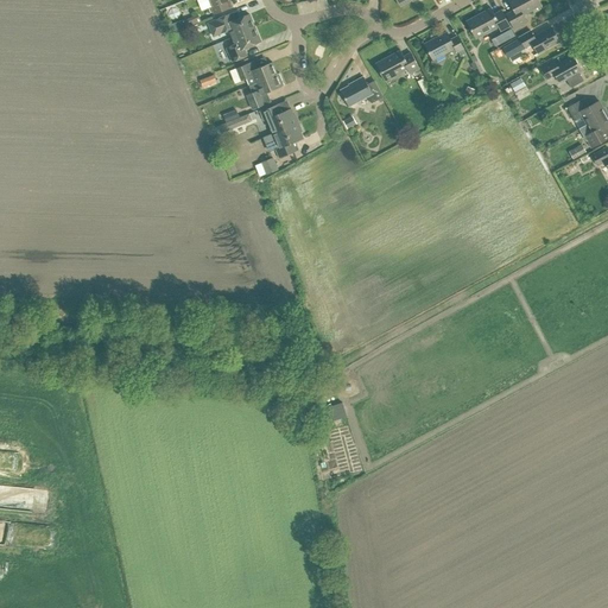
[(195,0),(201,18),(211,14),(207,0),(195,0)]
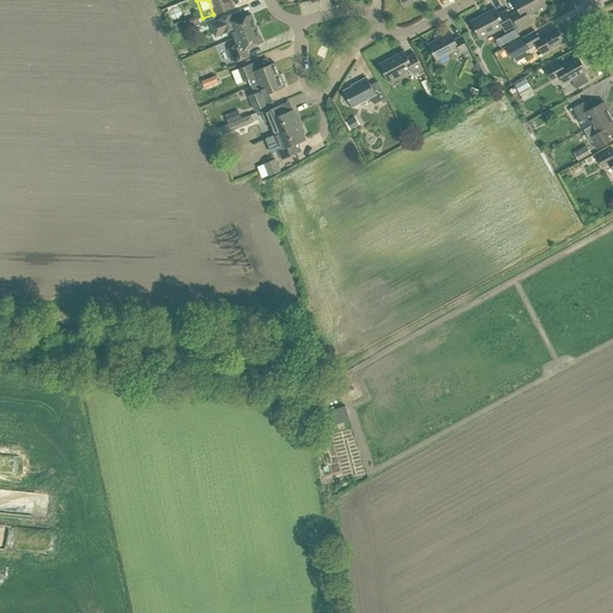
[(211,0),(217,13),(235,6),(232,0),(211,0)]
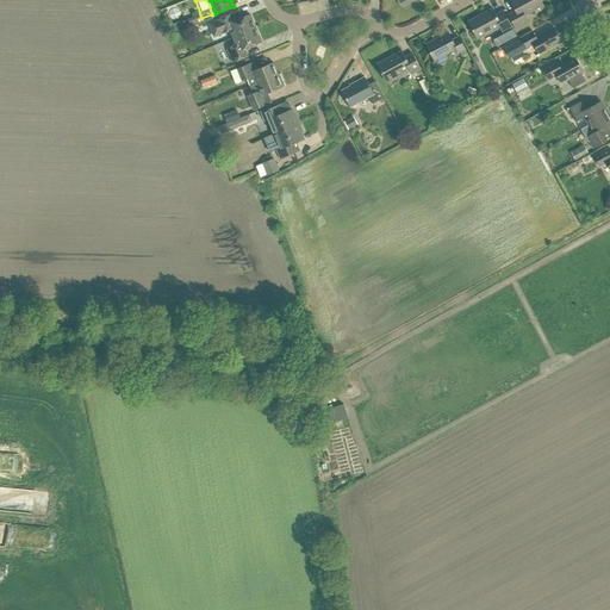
[(543,5),(540,0),(510,0),(516,10),(508,13),(516,29),(529,22),(524,14),(543,5)]
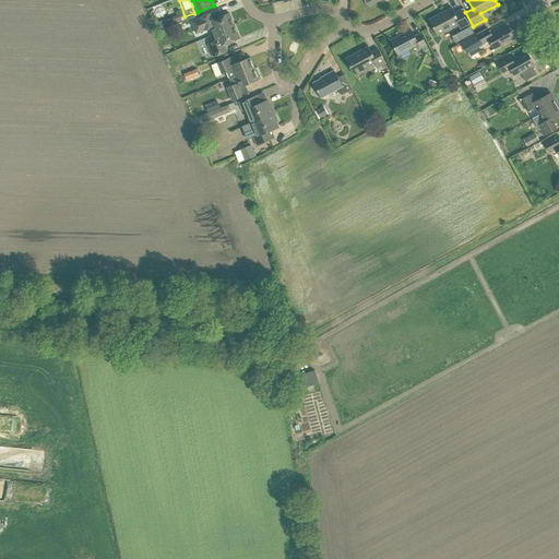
[(455,12),(452,7),(429,19),(438,34),(459,23),(461,27),(470,23),(462,9),(455,12)]
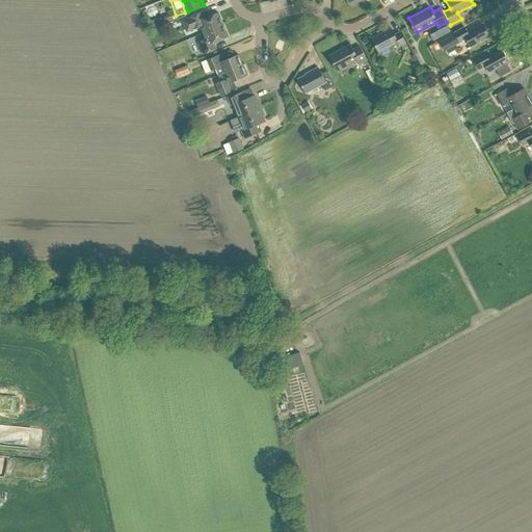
[(202,26),(204,32),(223,24),(218,11),(204,18),(201,12),(182,20),(187,32),(202,26)]
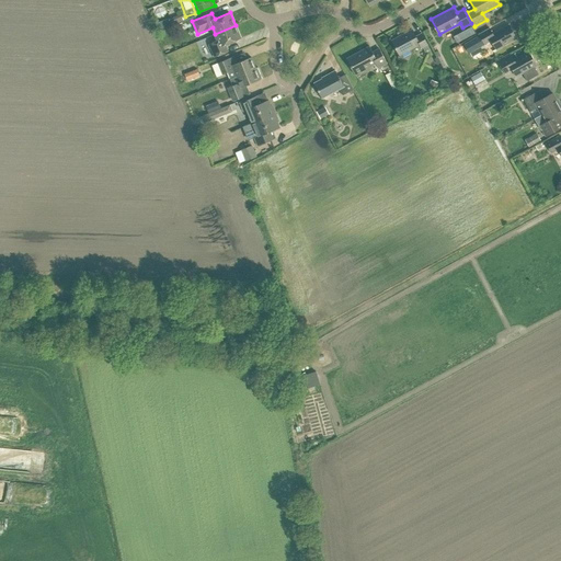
[(178,15),(170,19),(173,25),(181,22),(178,15)]
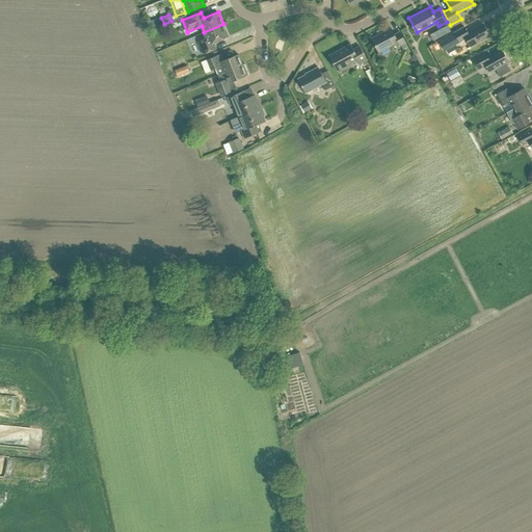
[(467,38),(471,47),(489,36),(482,23),(467,32),(464,27),(454,32),(455,34),(459,43),(467,38)]
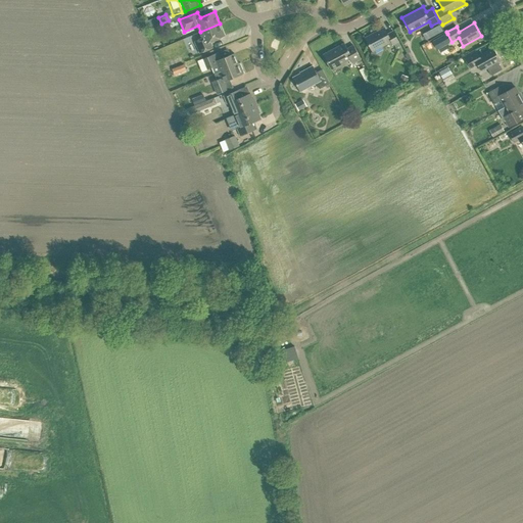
[(220,24),(200,32),(203,38),(195,41),(200,52),(212,47),(209,41),(225,36),(220,24)]
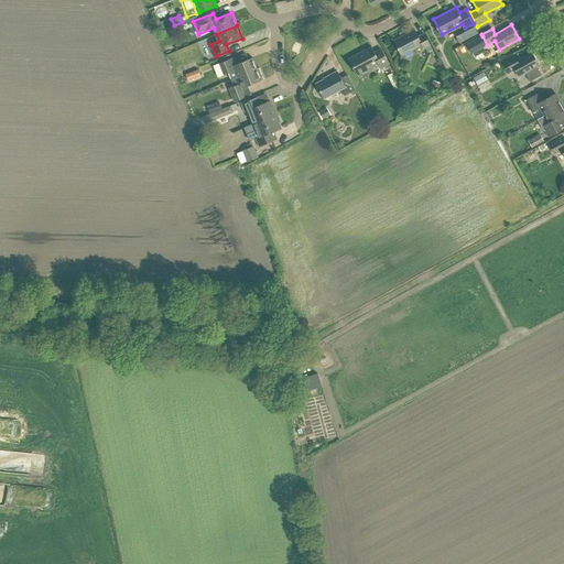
[(432,49),(430,44),(424,33),(419,36),(414,29),(393,40),(402,55),(422,44),(424,47),(425,47),(427,51),(432,49)]
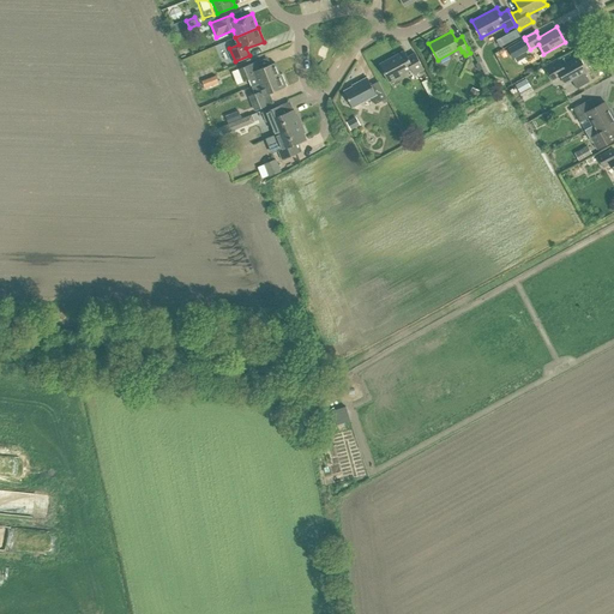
[(517,40),(513,31),(506,36),(510,43),(517,40)]
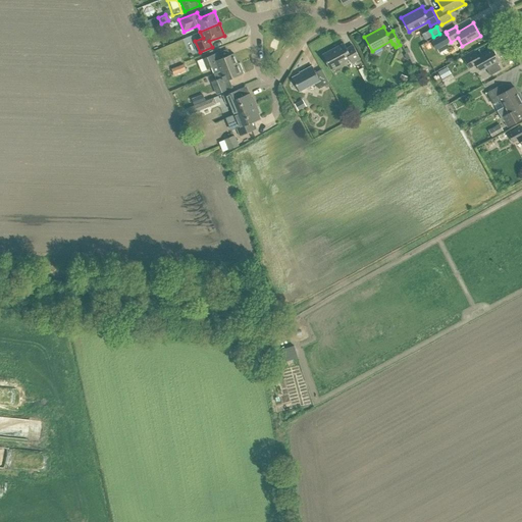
[(451,42),(447,34),(427,43),(432,51),(451,42)]
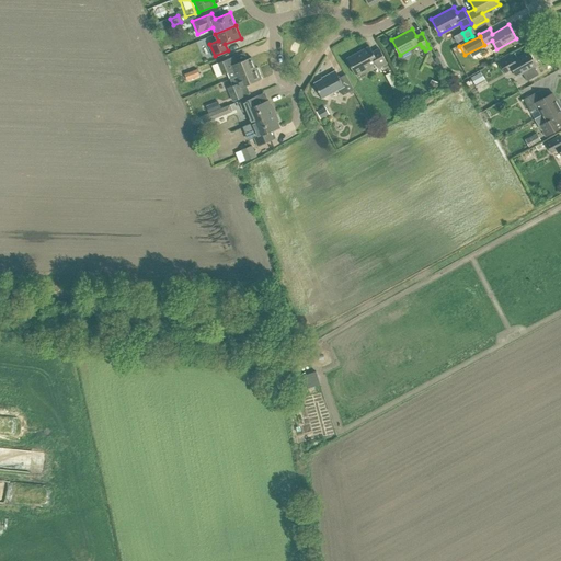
[(373,50),(369,45),(347,58),(356,73),(376,63),(378,67),(387,61),(379,47),(373,50)]
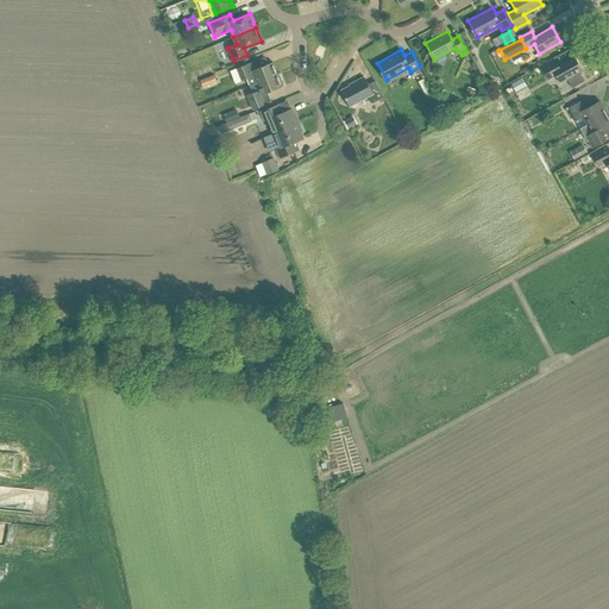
[(432,68),(454,56),(452,51),(429,63),(432,68)]
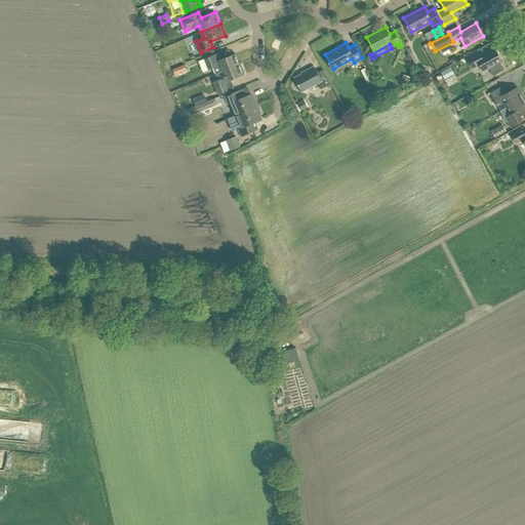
[(483,72),(489,69),(493,76),(503,70),(499,63),(502,62),(495,48),(481,56),(478,51),(467,57),(473,69),(480,65),(483,72)]
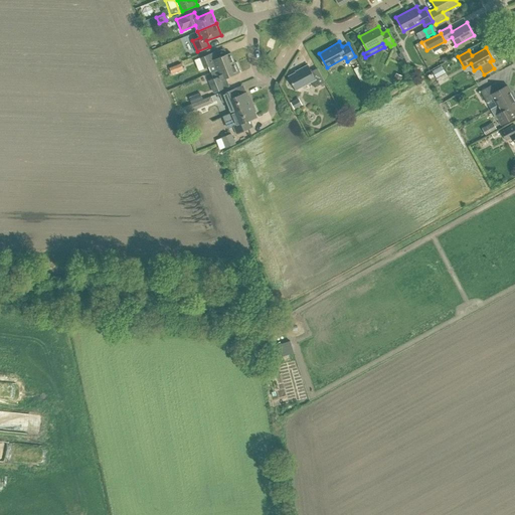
[(404,50),(398,53),(401,58),(403,57),(406,63),(410,61),(404,50)]
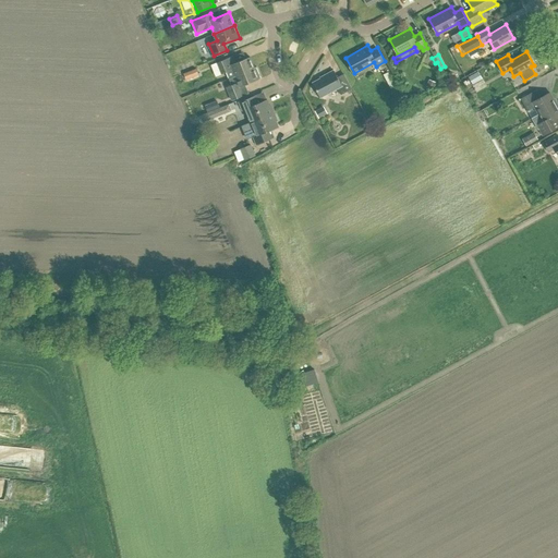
[(227,73),(229,79),(257,67),(254,68),(250,57),(237,62),(233,56),(217,62),(222,74),(227,73)]
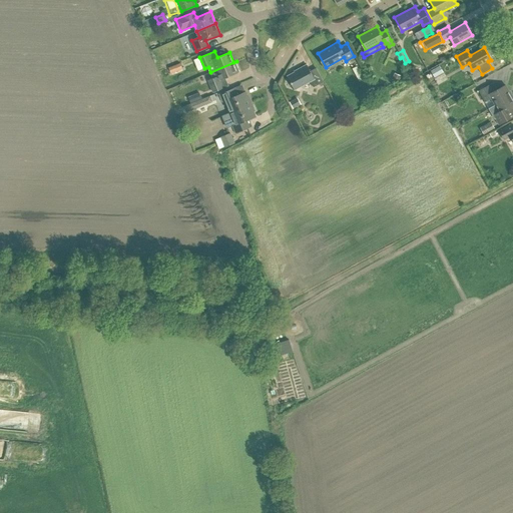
[(240,71),(236,61),(210,72),(212,78),(208,79),(213,91),(228,85),(225,78),(240,71)]
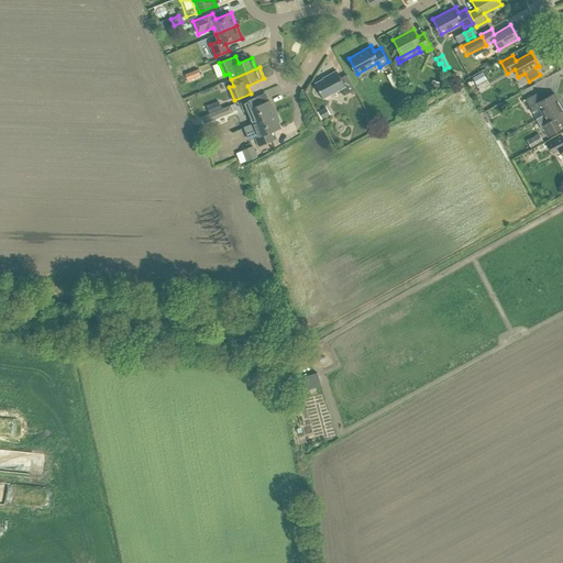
[(217,84),(223,83),(220,68),(212,70),(217,84)]
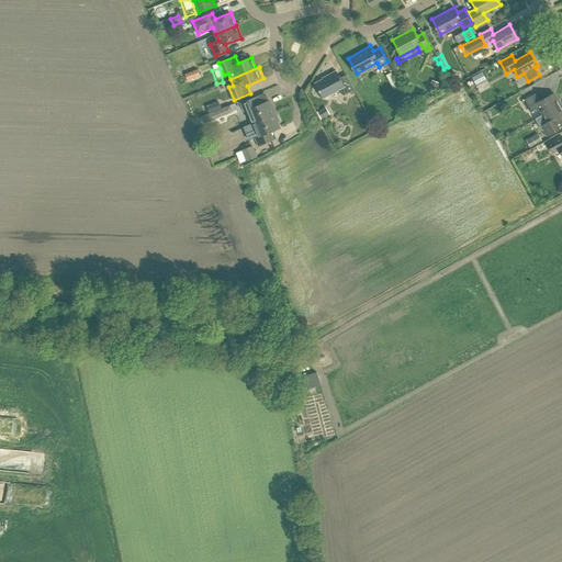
[(186,75),(188,80),(201,76),(199,69),(186,75)]
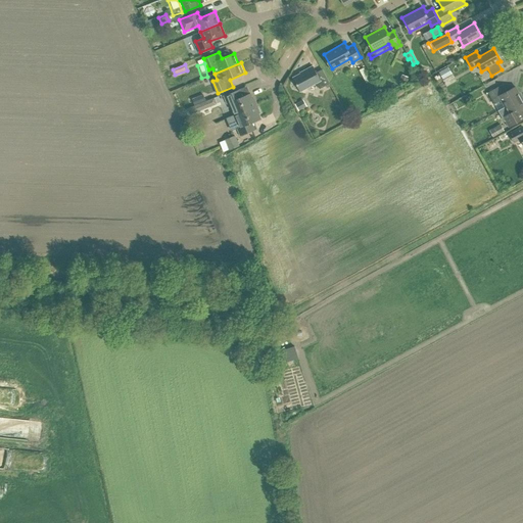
[(316,72),(313,65),(304,69),(304,70),(293,77),(300,91),(317,83),(320,88),(330,83),(322,68),(316,72)]
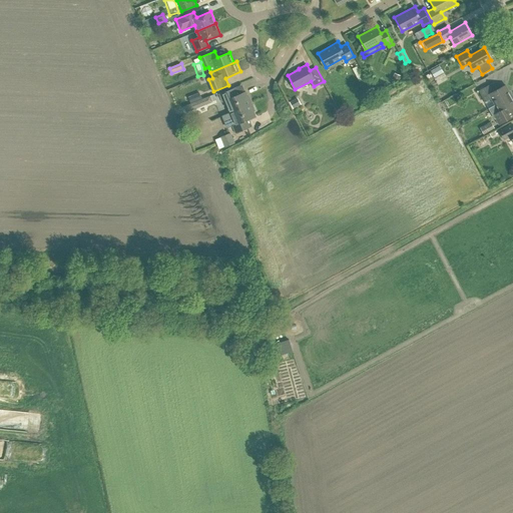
[(357,66),(353,68),(360,81),(364,79),(357,66)]
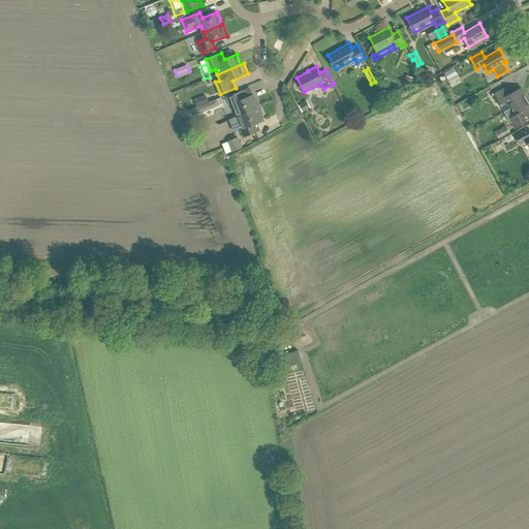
[(444,72),(448,80),(458,74),(454,68),(444,72)]
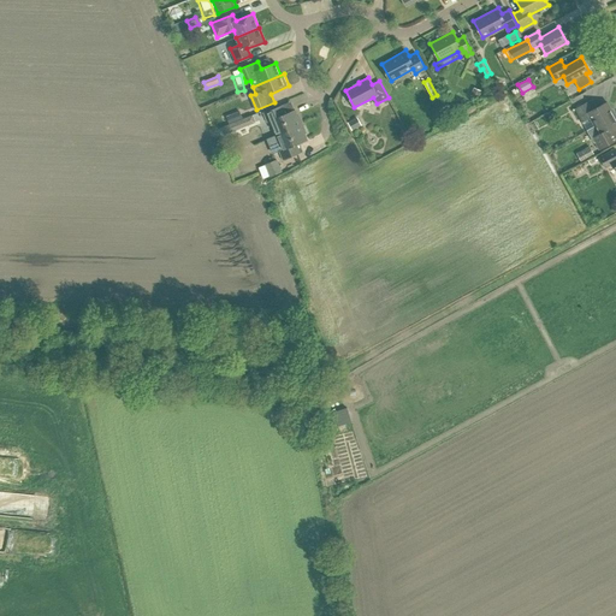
[(474,87),(471,95),(479,99),(483,90),(474,87)]
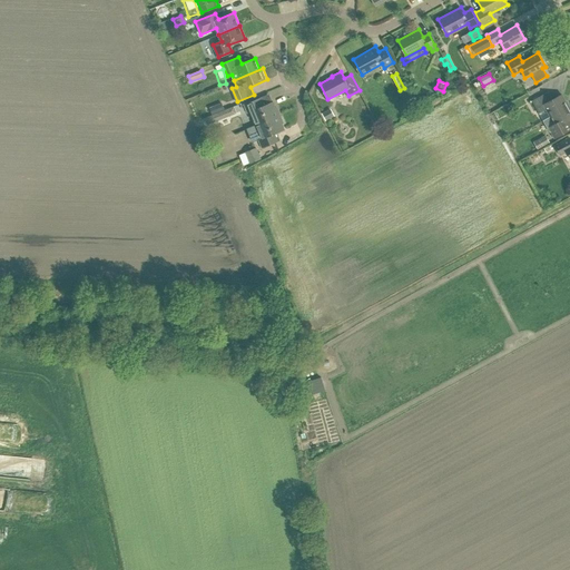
[(547,110),(551,117),(569,108),(561,95),(552,100),(548,92),(532,101),(539,114),(547,110)]
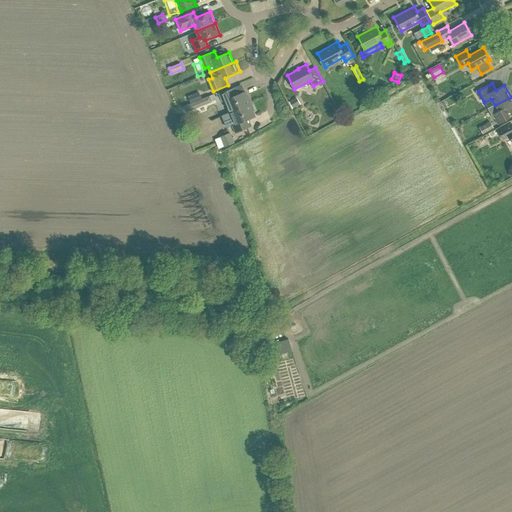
[(225,100),(230,112),(251,103),(248,95),(247,96),(245,91),(238,94),(235,87),(219,93),(222,101),(225,100)]
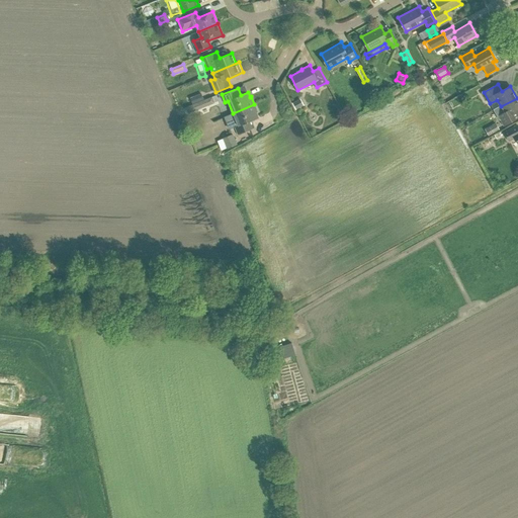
[(212,97),(198,102),(200,108),(214,103),(212,97)]
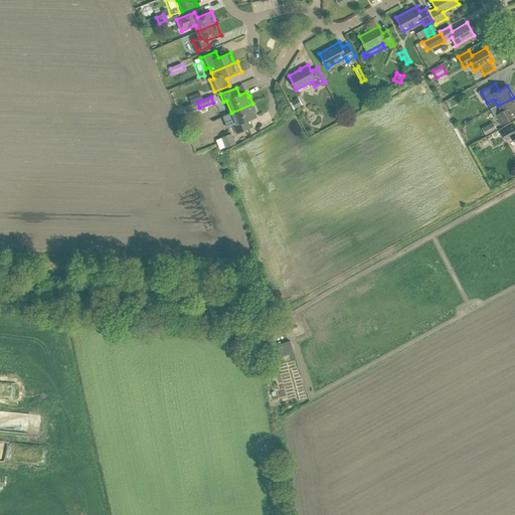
[(514,99),(514,98),(498,106),(501,113),(496,116),(502,125),(514,118),(512,113),(514,111),(514,99)]
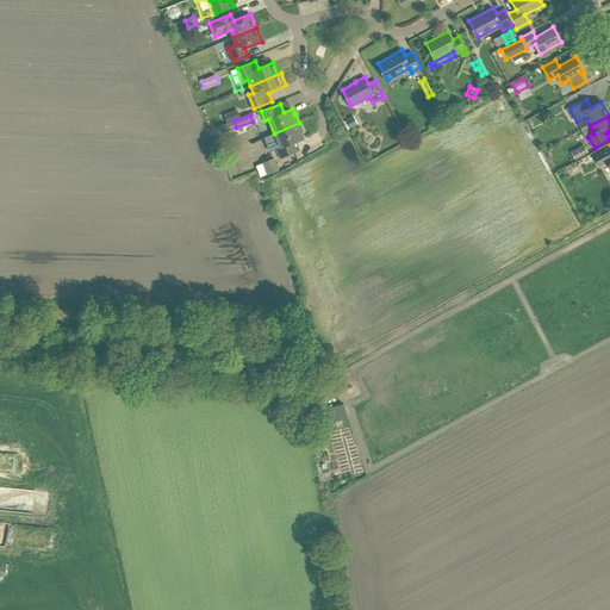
[(299,123),(274,134),(279,147),(277,148),(280,157),(299,150),(296,142),(305,138),(302,131),(303,131),(299,123)]
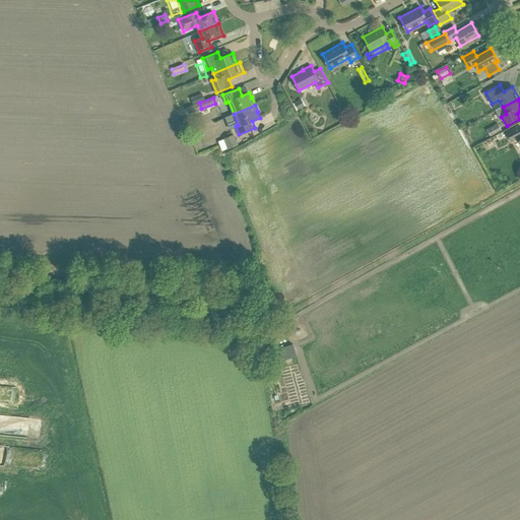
[(486,129),(491,136),(502,130),(498,123),(486,129)]
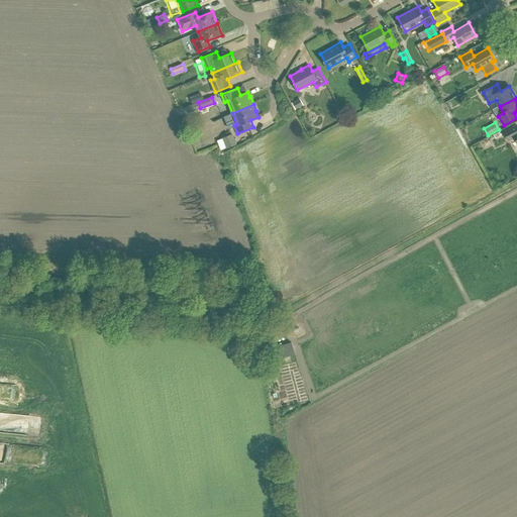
[(516,139),(516,125),(504,132),(509,141),(516,137),(516,139)]
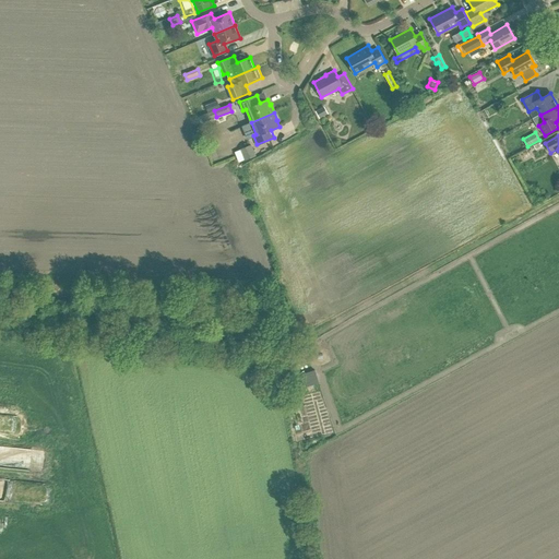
[(240,150),(235,152),(239,162),(245,159),(245,161),(256,156),(251,145),(240,150)]
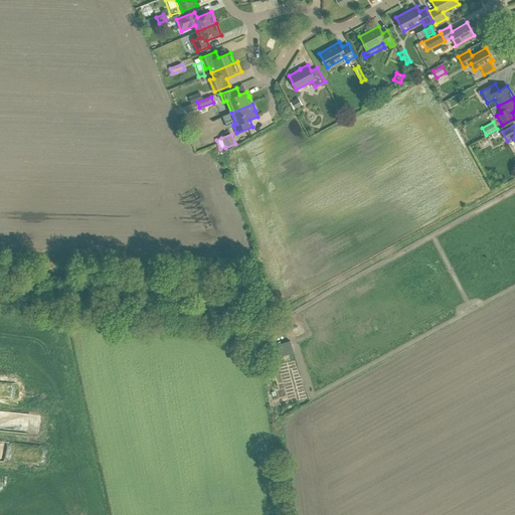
[(294,156),(298,154),(294,146),(289,148),(294,156)]
